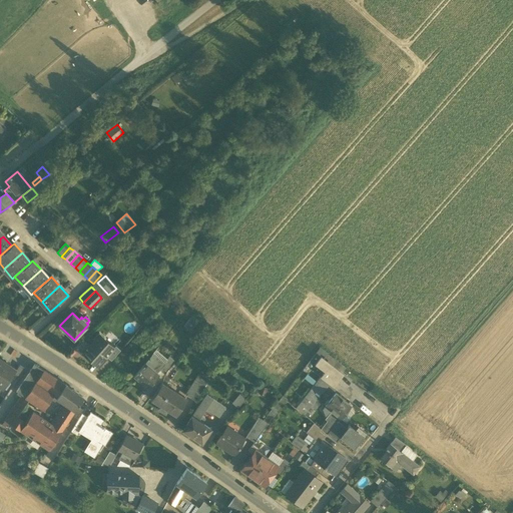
[(198,321),(191,316),(183,326),(190,331),(198,321)]
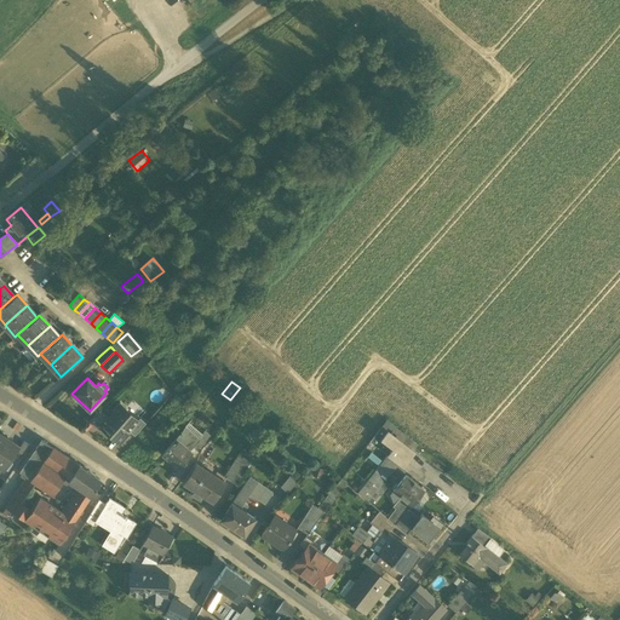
[(137,420),(125,409),(120,406),(115,411),(108,418),(101,426),(101,428),(119,443),(128,431),(138,422),(137,420)]
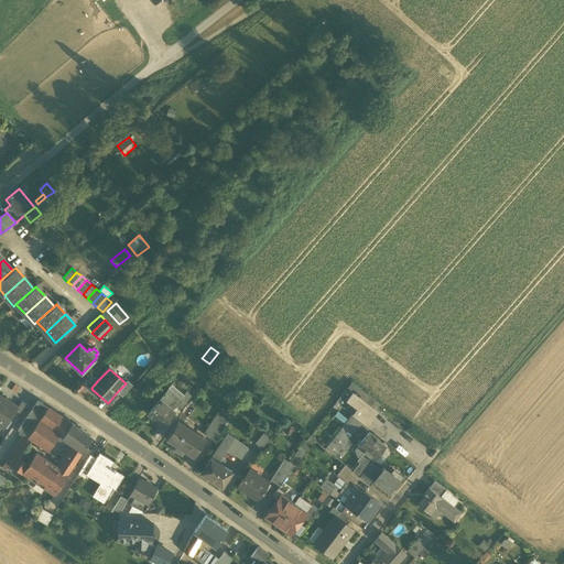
[(82,382),(90,390),(91,389),(91,388),(98,380),(90,373),(82,382)]
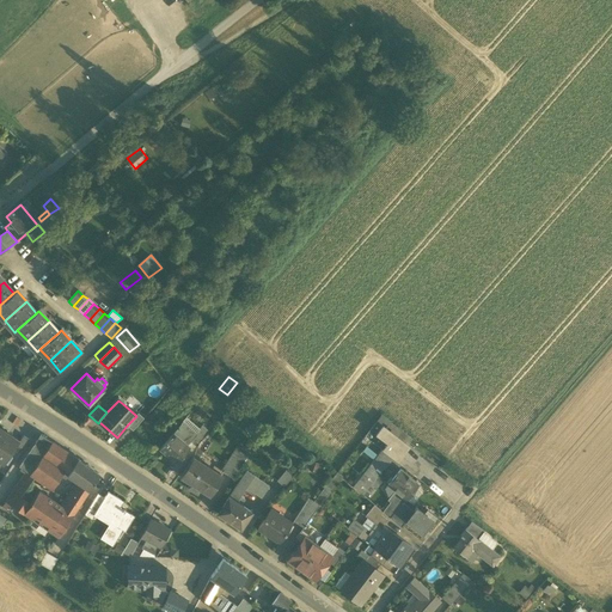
[(127,426),(133,430),(144,418),(138,412),(135,415),(136,416),(127,426)]
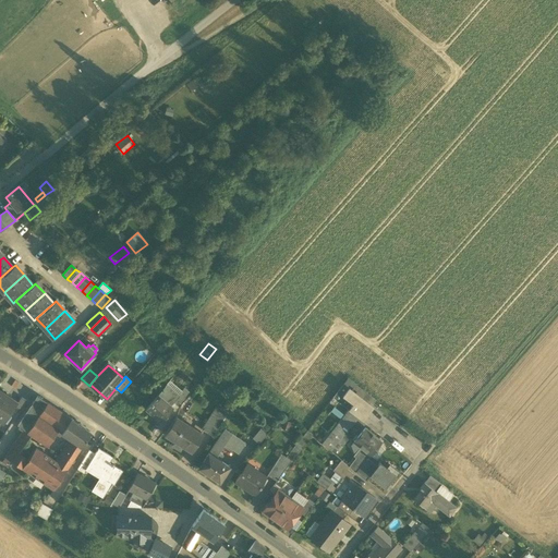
[(349,388),(370,404),(374,399),(348,378),(332,398),(348,410),(351,405),(352,403),(342,396),(349,388)]
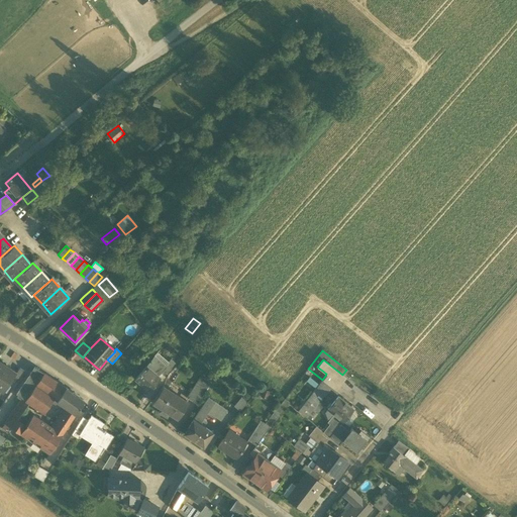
[(165,368),(169,362),(158,352),(153,358),(165,368)]
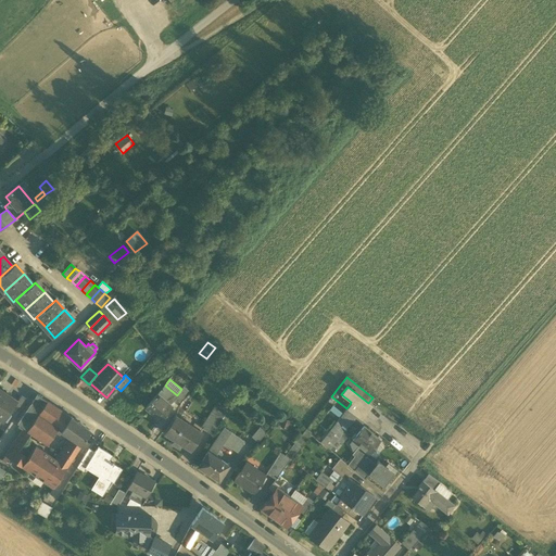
[(236,390),(231,382),(223,389),(227,395),(236,390)]
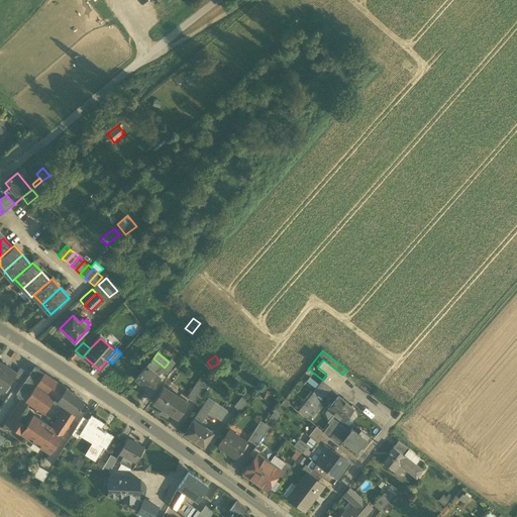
[(134,380),(149,392),(158,383),(156,381),(163,371),(165,369),(165,368),(153,358),(146,367),(145,367),(135,379),(134,380)]
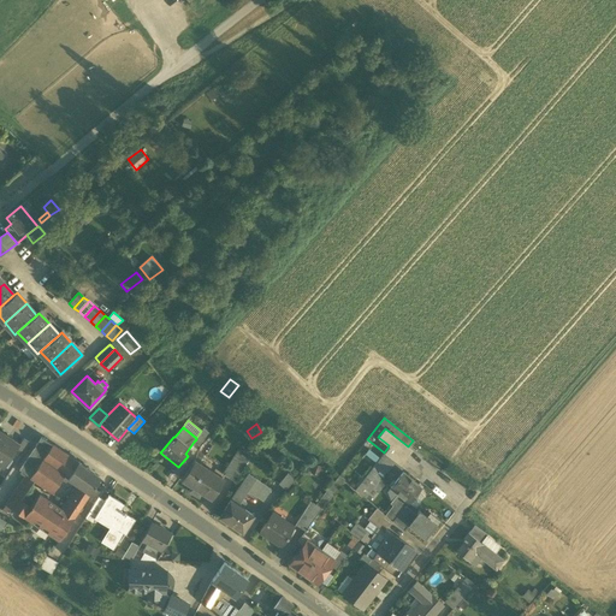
[(196,439),(194,442),(199,446),(209,433),(203,428),(201,431),(196,438),(196,439)]
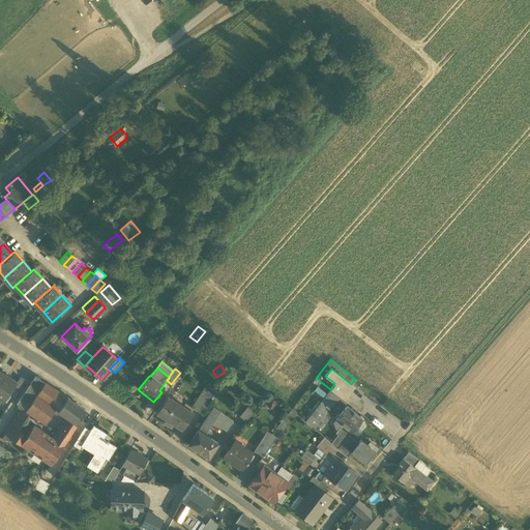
[(341,396),(342,396),(351,384),(331,369),(325,376),(334,383),(333,385),(330,389),(341,396)]
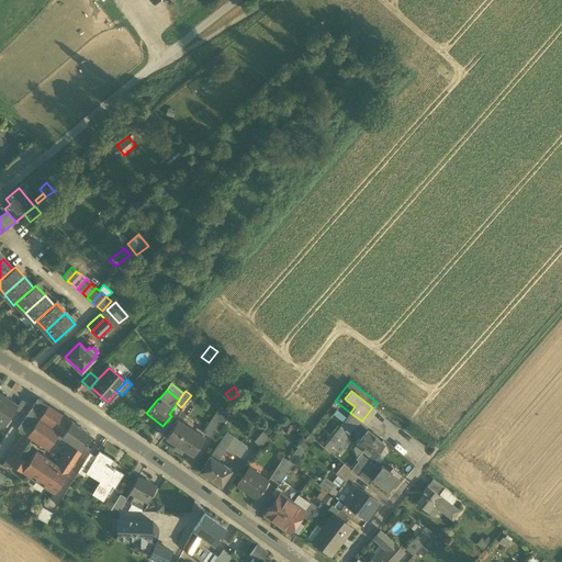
[(18,405),(8,398),(0,408),(0,424),(3,427),(14,409),(18,405)]
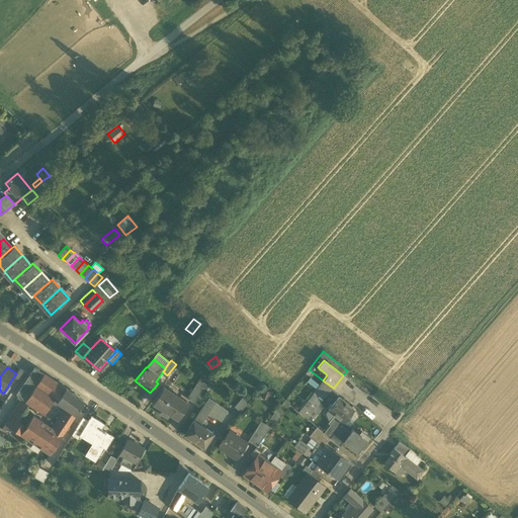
[(17,395),(18,396),(22,399),(29,404),(39,387),(53,397),(60,401),(66,389),(35,367),(17,395)]
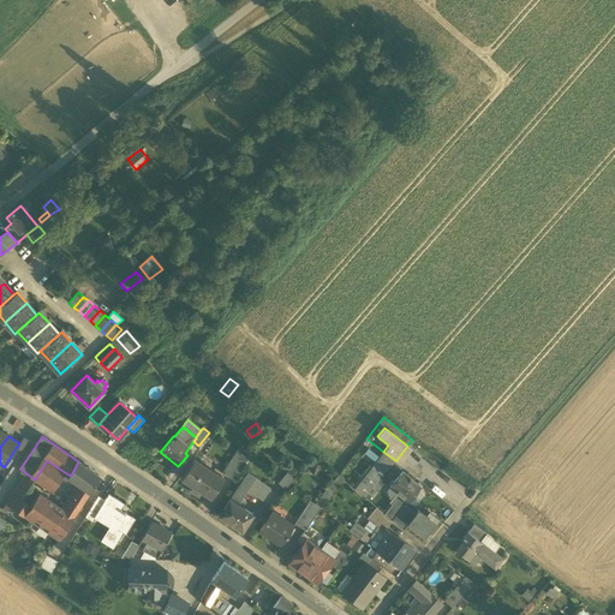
[(16,448),(22,453),(29,442),(23,437),(19,443),(16,448)]
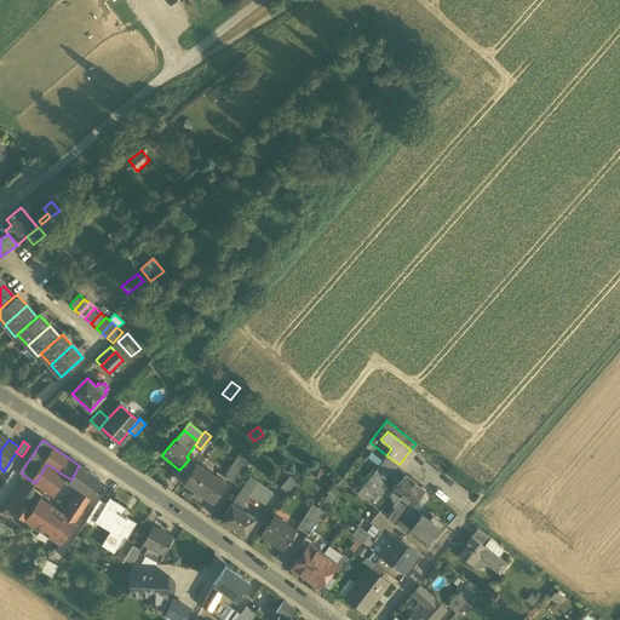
[(224,477),(235,484),(252,459),(241,452),(224,477)]
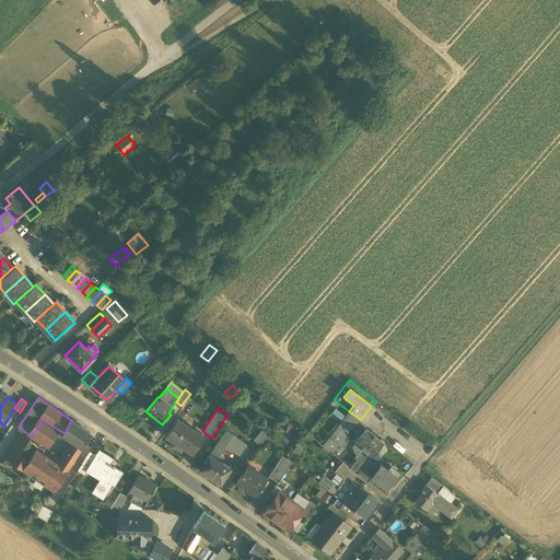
[(335,408),(331,413),(341,420),(345,416),(335,408)]
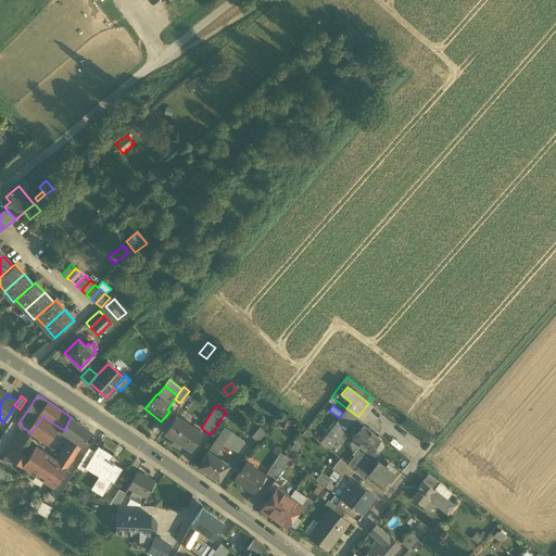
[(348,426),(349,427),(357,416),(346,408),(339,418),(348,426)]
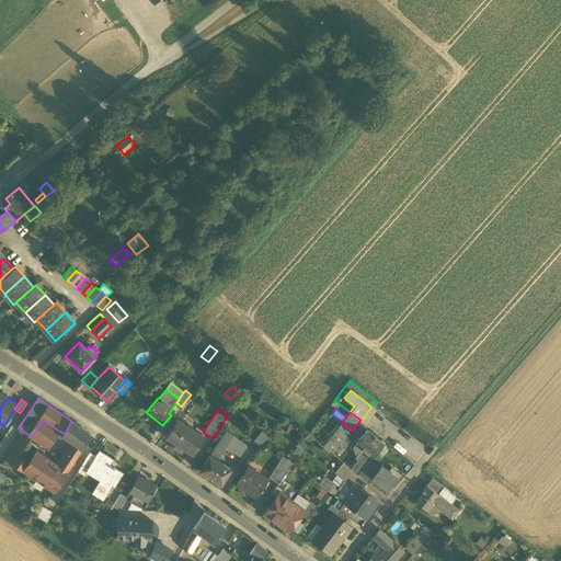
[(46,445),(57,430),(43,420),(32,437),(44,446),(46,445)]
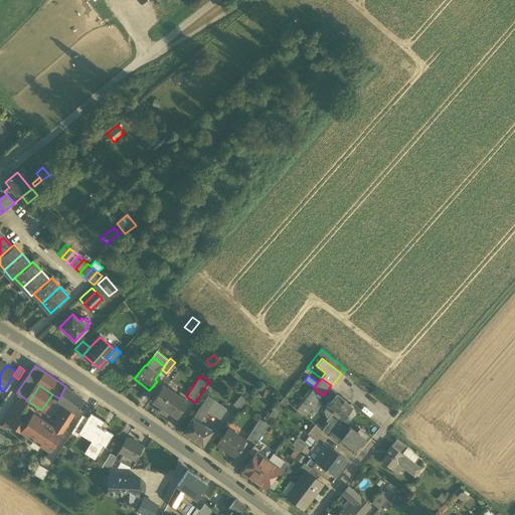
[(168,411),(177,417),(187,400),(185,399),(162,385),(152,401),(160,406),(158,411),(165,415),(168,411)]
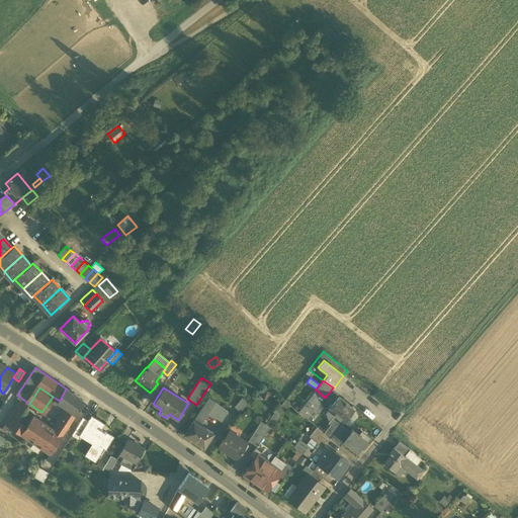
[(85,402),(66,389),(60,401),(59,403),(66,408),(76,415),(85,402)]
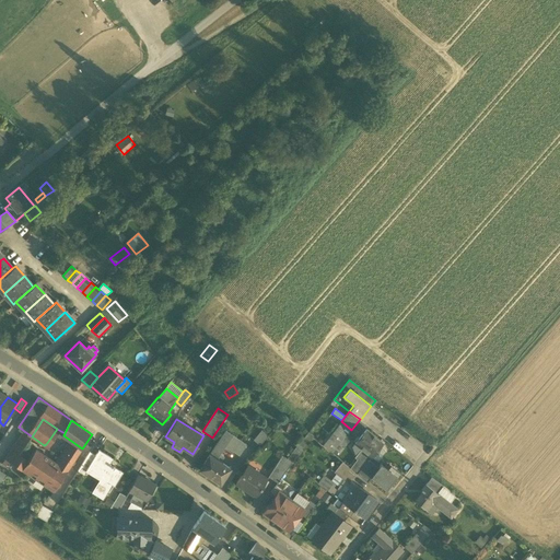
[(292,424),(284,421),(282,430),(290,432),(292,424)]
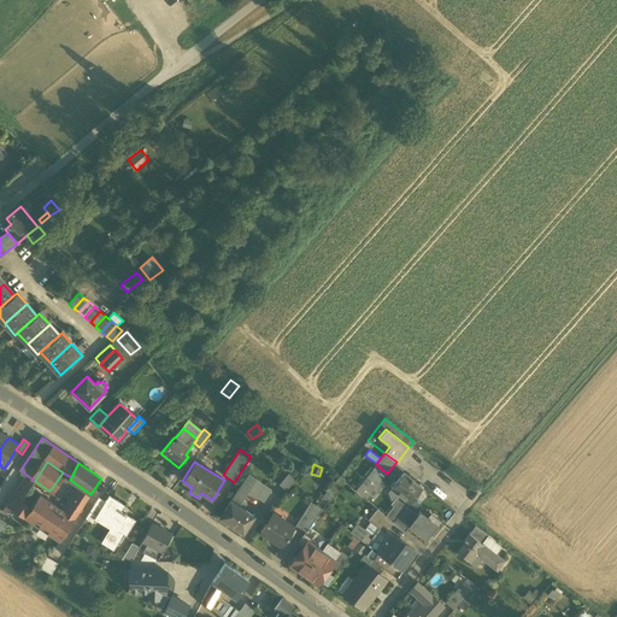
[(356,491),(365,499),(374,488),(381,480),(386,472),(376,464),(356,491)]
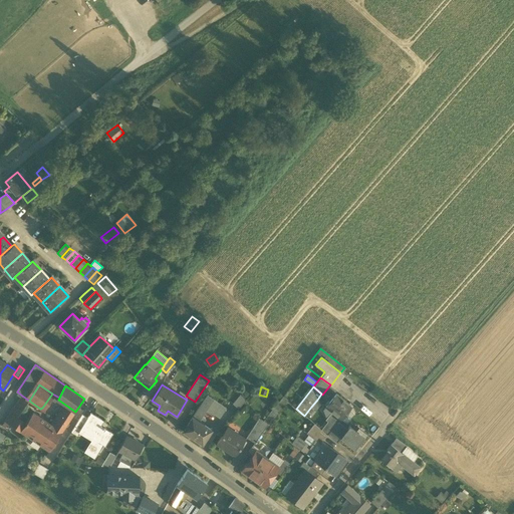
[(207,410),(219,418),(226,408),(207,395),(200,405),(207,410)]
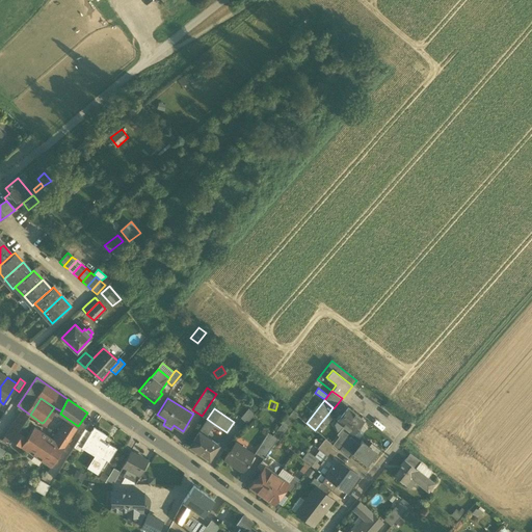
[(337,421),(344,427),(352,433),(363,421),(348,408),(337,421)]
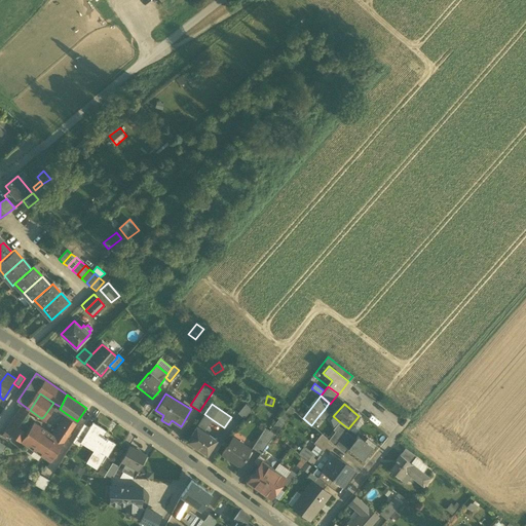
[(5,431),(11,436),(17,427),(30,410),(23,405),(22,407),(5,431)]
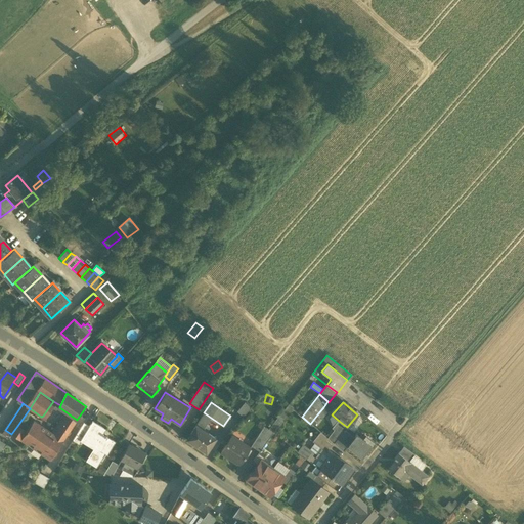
[(236,411),(243,417),(250,408),(244,403),(236,411)]
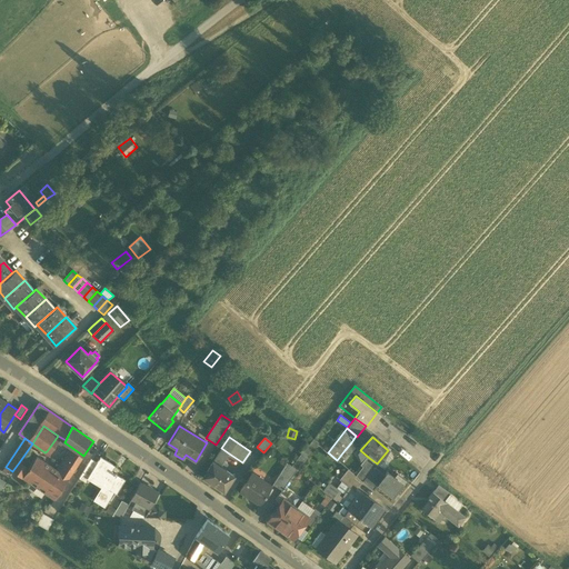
[(297,470),(307,458),(307,455),(317,441),(312,439),(302,451),(291,467),(297,470)]
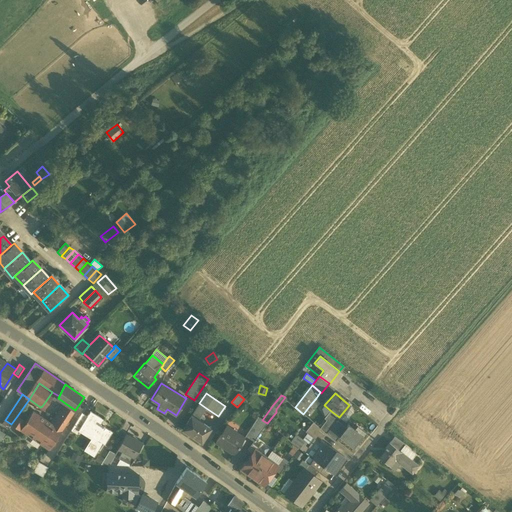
[(320,401),(316,398),(310,405),(315,409),(320,401)]
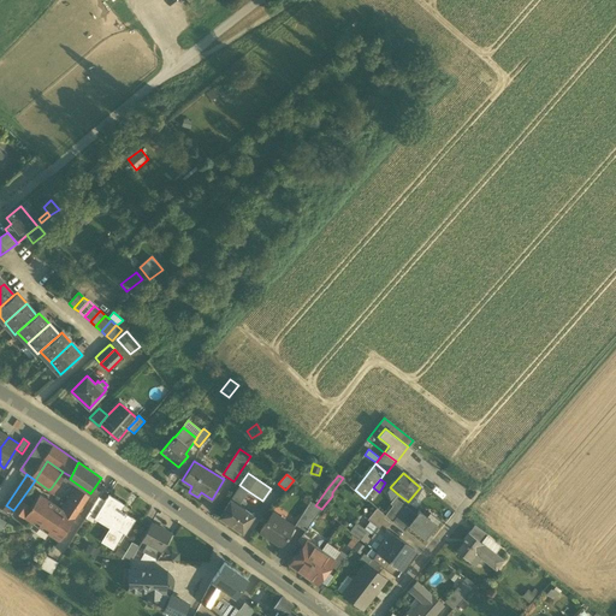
[(78,485),(61,509),(75,517),(90,493),(78,485)]
